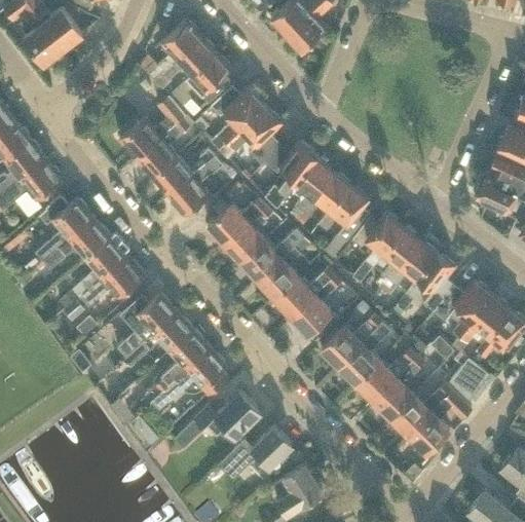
[(23,38),(43,65),(63,49),(24,0),(14,0),(2,10),(12,24),(23,15),(34,30),(23,38)]
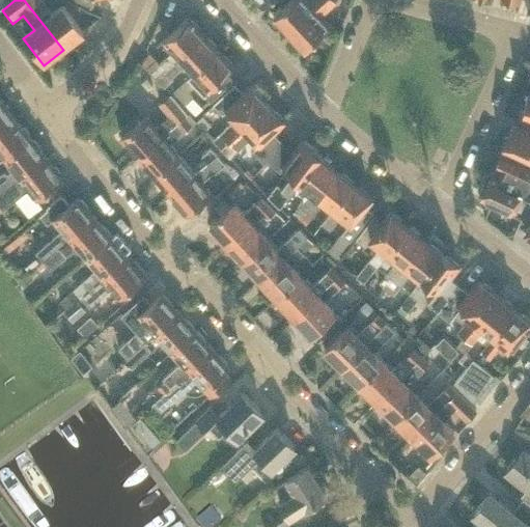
[(24,0),(63,50),(82,35),(61,8),(50,18),(36,0),(24,0)]
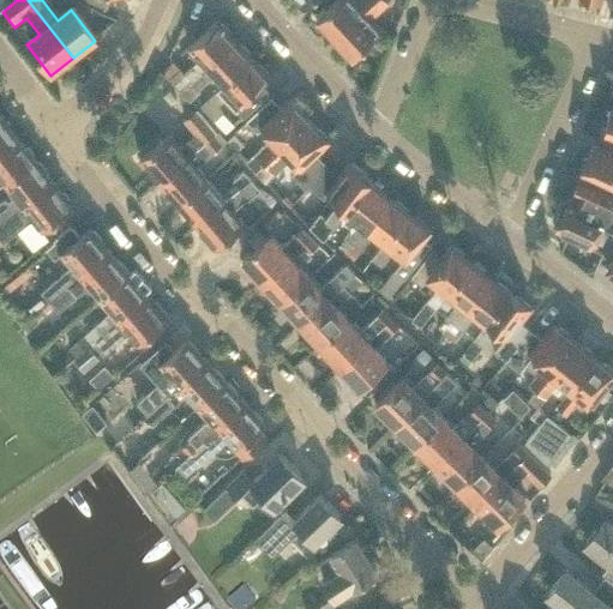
[(80,0),(107,13),(110,0),(80,0)]
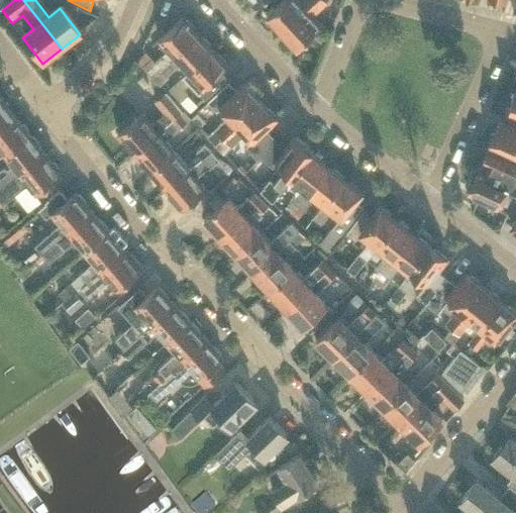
[(273,10),(266,17),(282,33),(317,0),(304,0),(299,5),(293,0),(285,0),(274,11),(273,10)]
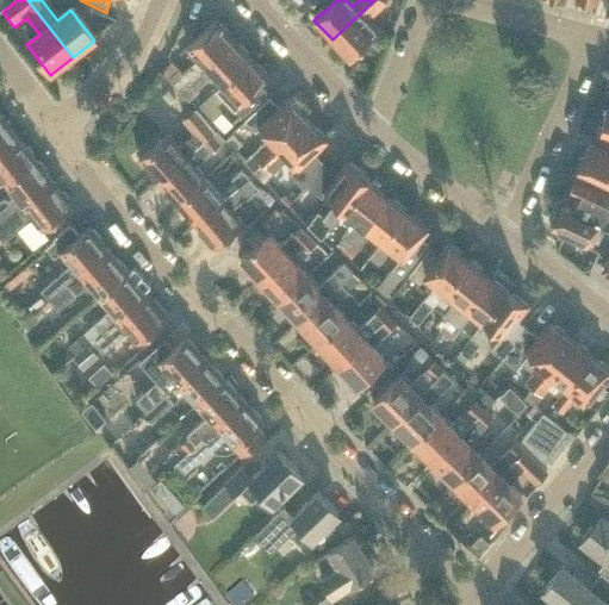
[(374,0),(333,39),(350,60),(359,52),(358,50),(377,32),(366,20),(383,5),(387,0),(374,0)]
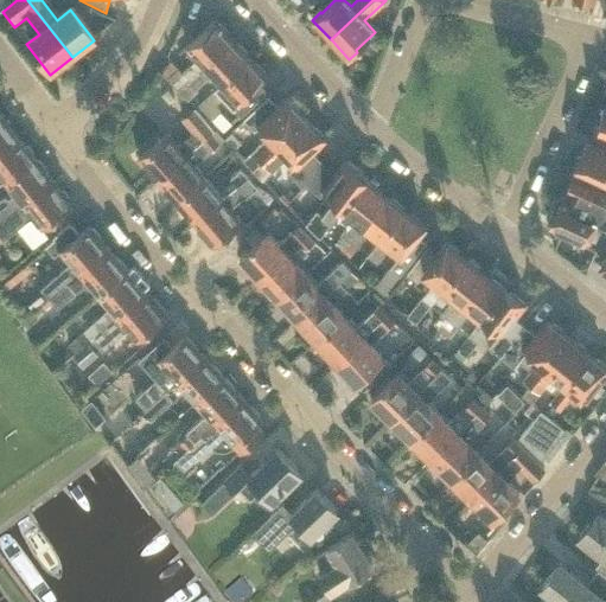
[(605,2),(605,4),(605,10),(605,0),(594,0),(605,2)]
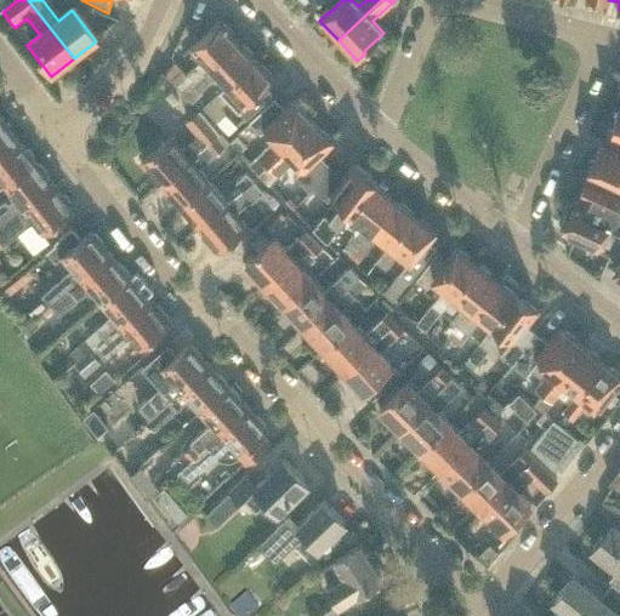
[(170,84),(182,96),(235,45),(217,26),(189,52),(200,64),(185,79),(181,74),(170,84)]
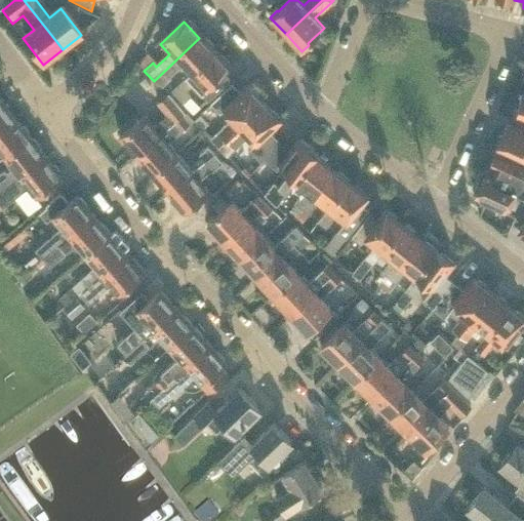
[(214,54),(199,38),(154,81),(161,89),(170,81),(168,79),(180,68),(190,77),(214,54)]
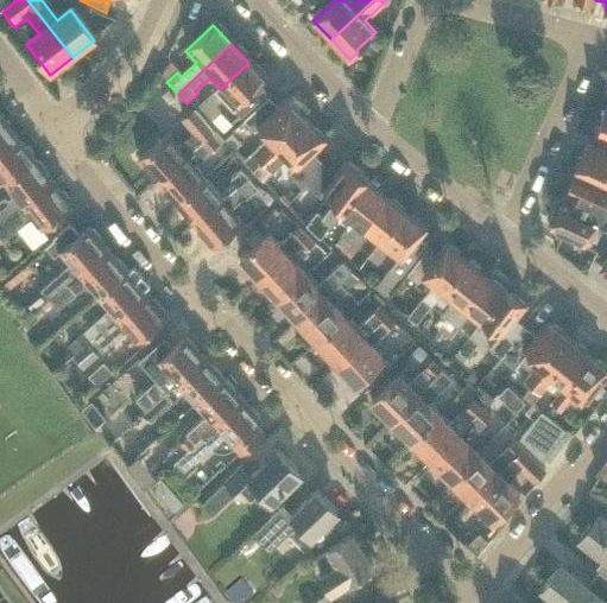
[(177,73),(166,61),(159,75),(166,82),(177,73)]
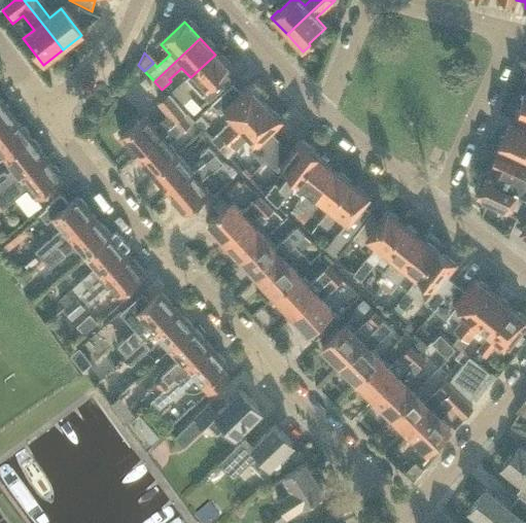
[(185,95),(193,88),(208,104),(230,84),(223,77),(230,71),(215,55),(190,77),(172,94),(183,106),(190,100),(185,95)]
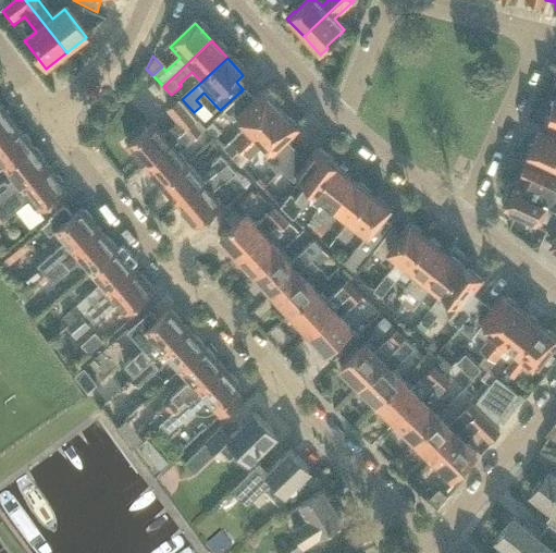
[(232,159),(280,113),(261,95),(254,101),(245,91),(221,113),(231,123),(235,119),(246,131),(232,144),(229,140),(221,148),(232,159)]
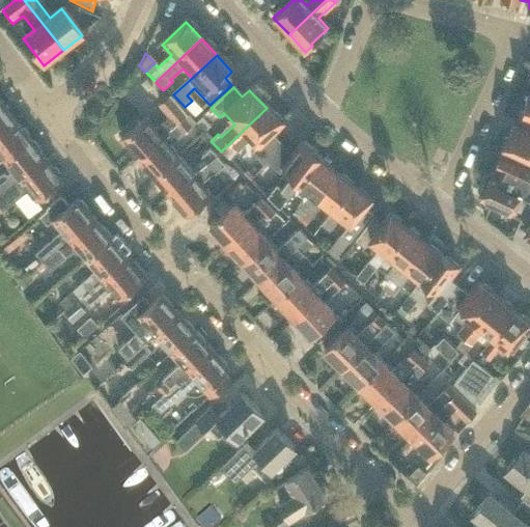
[(529,94),(527,94),(521,120),(529,122),(529,94)]
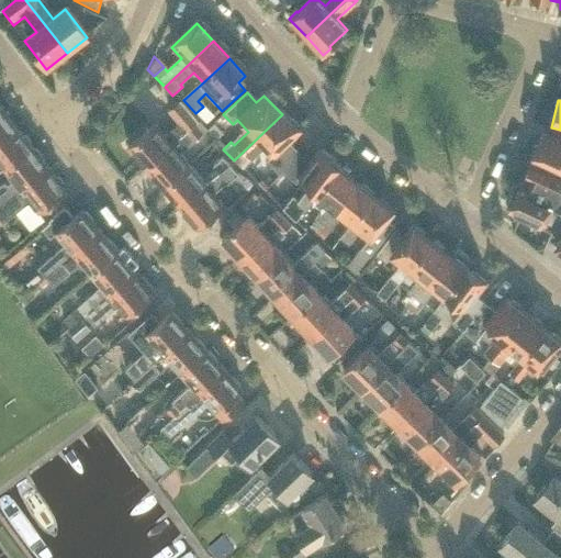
[(126,149),(144,170),(194,127),(194,126),(177,107),(167,115),(177,127),(164,138),(154,126),(126,149)]
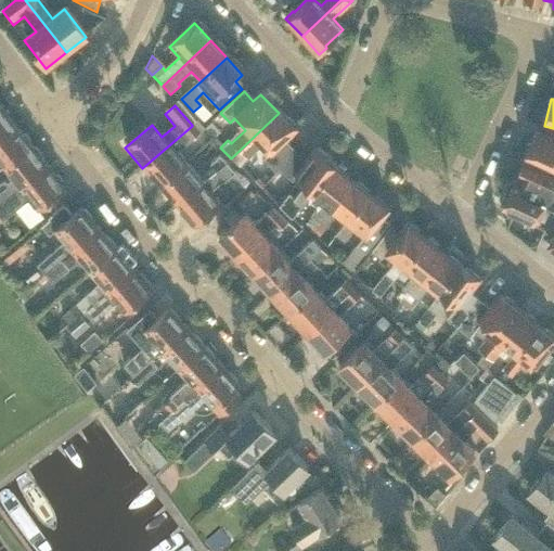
[(0,138),(15,127),(0,106),(0,138)]
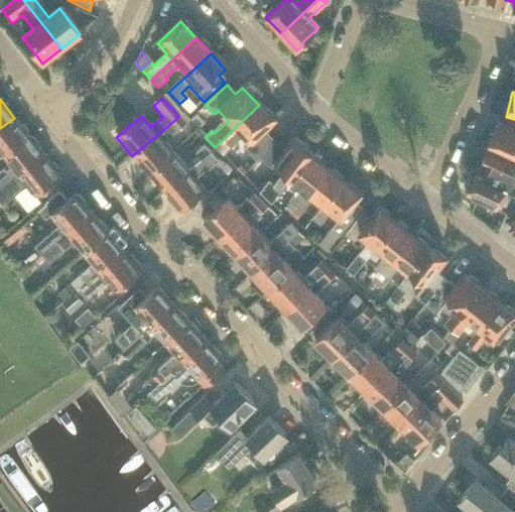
[(244,149),(255,161),(274,143),(273,142),(264,133),(275,123),(259,105),(215,147),(223,156),(230,149),(228,147),(241,134),(250,144),(244,149)]
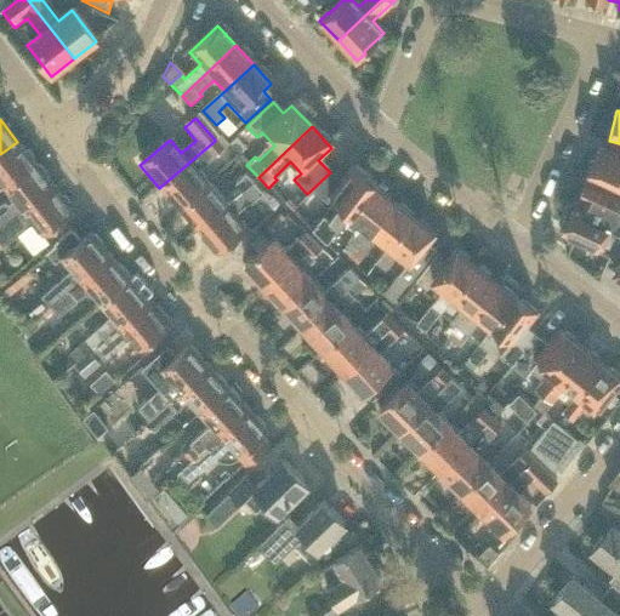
[(208,184),(198,174),(223,150),(228,147),(220,137),(215,141),(159,188),(178,210),(208,184)]
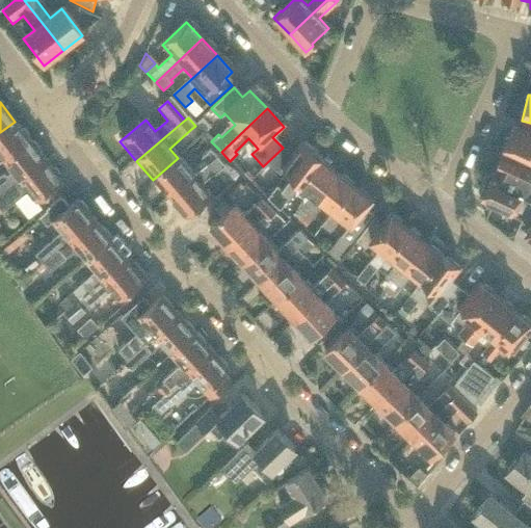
[(30,142),(15,122),(0,132),(0,158),(3,163),(30,142)]
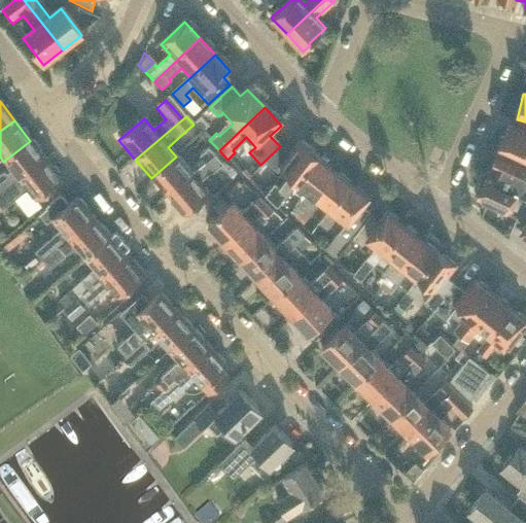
[(525,135),(507,128),(497,152),(525,165),(525,135)]
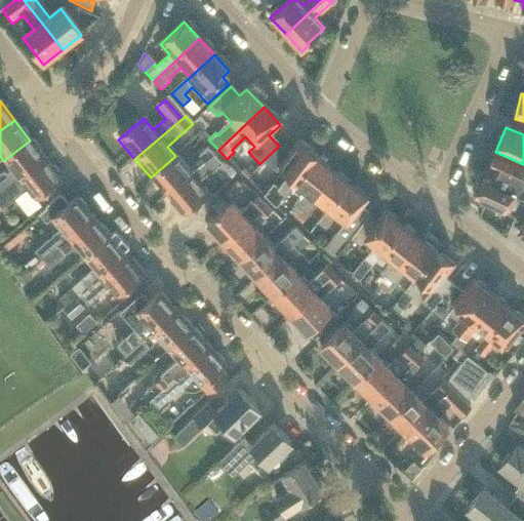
[(0,193),(44,159),(30,141),(3,161),(12,172),(6,177),(3,173),(0,175),(0,193)]
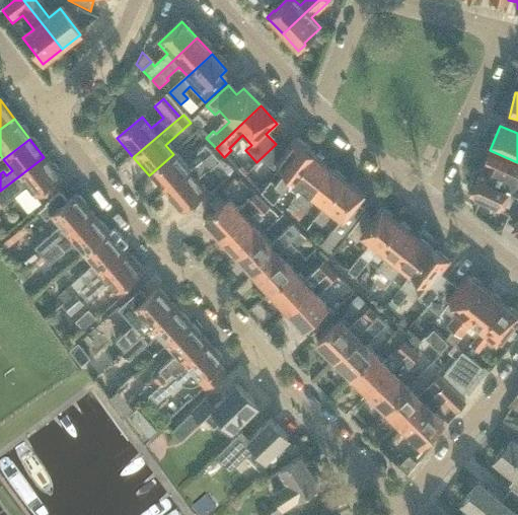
[(295,141),(287,152),(276,144),(256,162),(257,163),(260,161),(273,171),(276,167),(285,174),(275,189),(269,184),(261,195),(272,207),(281,194),(292,180),(312,155),(295,141)]
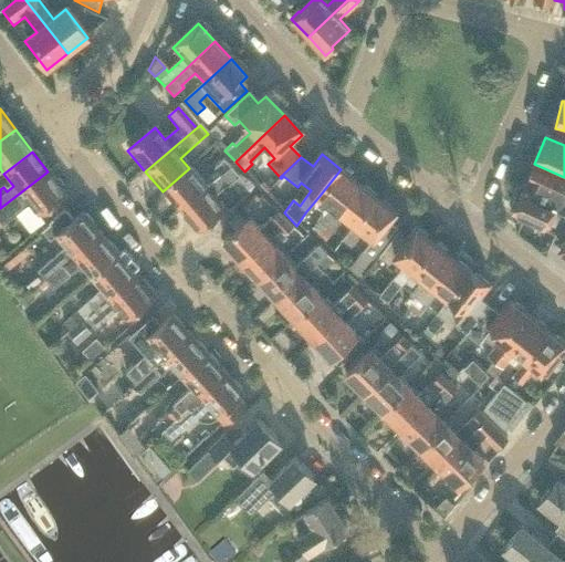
[(212,170),(219,178),(230,168),(223,160),(212,170)]
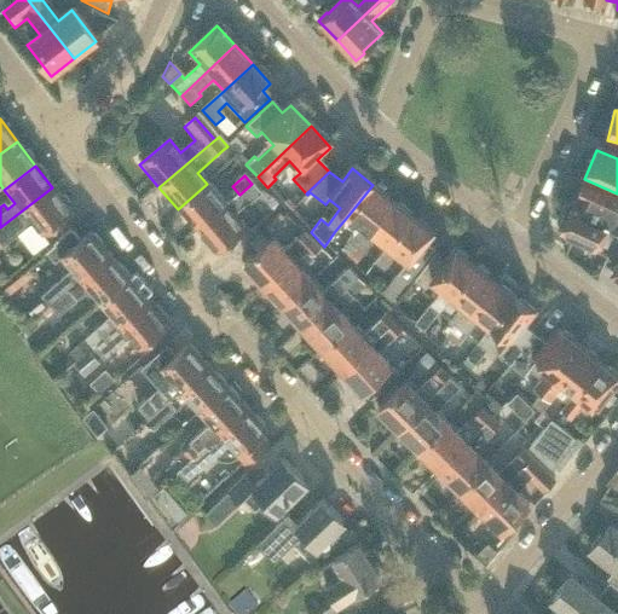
[(577,207),(572,204),(558,235),(583,244),(581,249),(594,255),(598,248),(610,254),(617,235),(617,200),(608,193),(584,183),(576,200),(579,202),(577,207)]
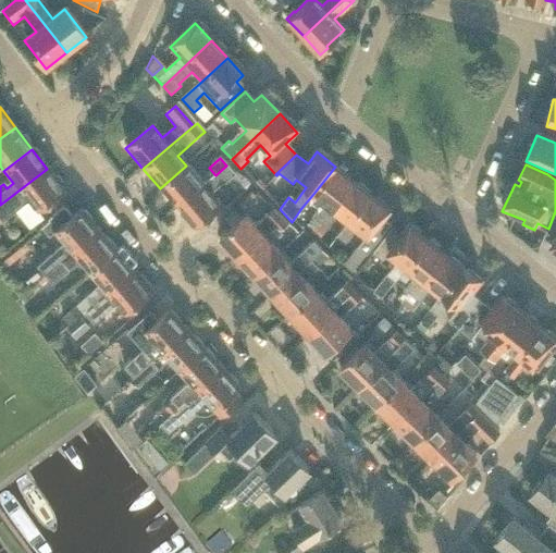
[(160,188),(176,208),(202,185),(186,166),(160,188)]
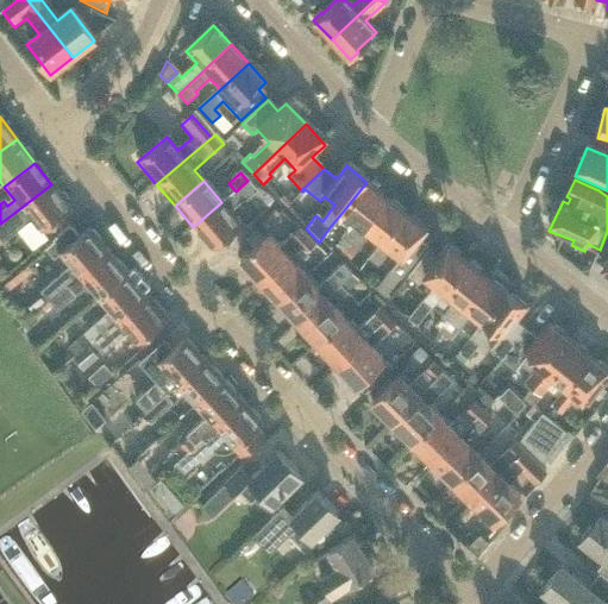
[(257,192),(254,187),(248,181),(236,192),(221,202),(193,227),(212,249),(240,225),(229,211),(236,206),(238,207),(244,202),(257,192)]
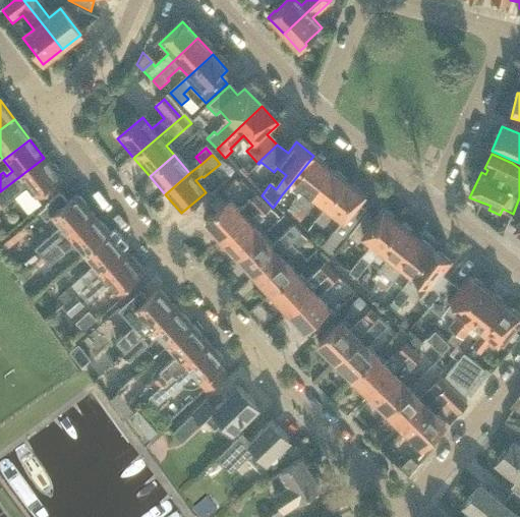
[(291,204),(298,210),(329,170),(313,158),(314,157),(313,156),(293,181),(302,188),(291,204)]
